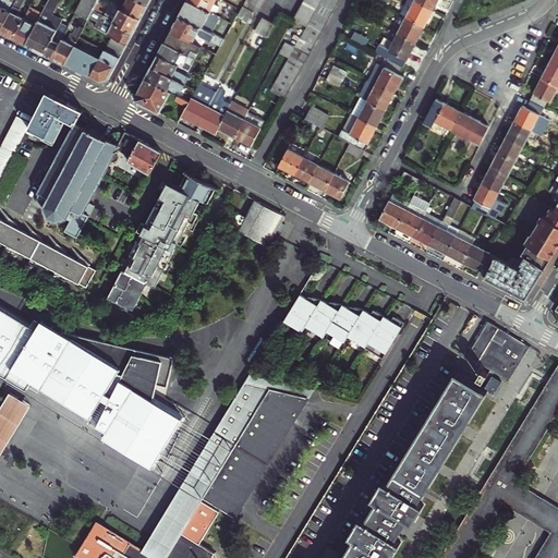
[(1,0),(0,3),(0,29),(1,31),(13,9),(9,7),(12,1),(10,0),(1,0)]
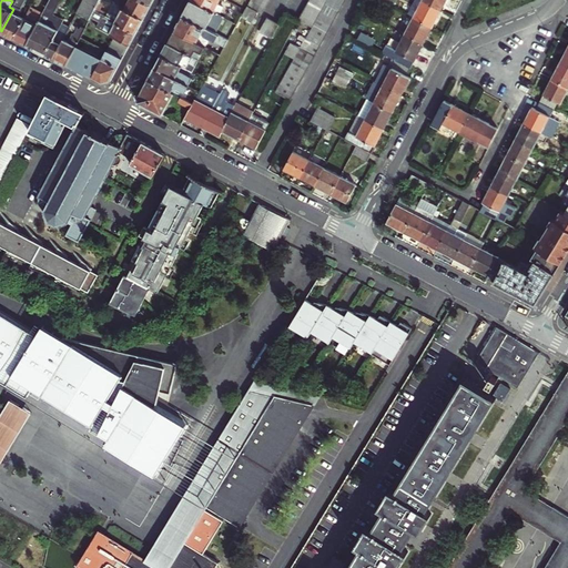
[(17,0),(13,9),(1,31),(10,36),(16,38),(26,19),(19,14),(26,0),(17,0)]
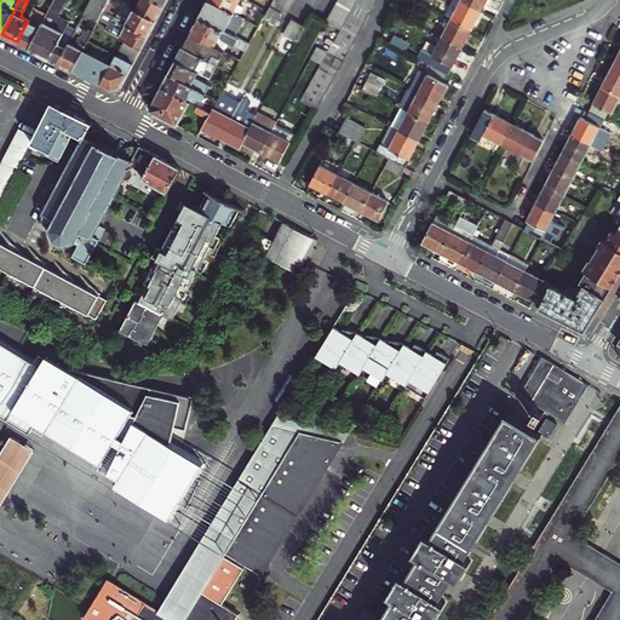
[(103,10),(108,0),(91,0),(85,13),(98,21),(101,16),(103,10)]
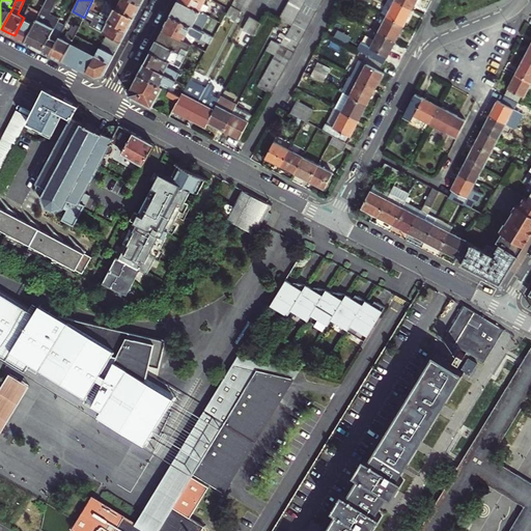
[(98,0),(92,0),(88,8),(92,10),(98,0)]
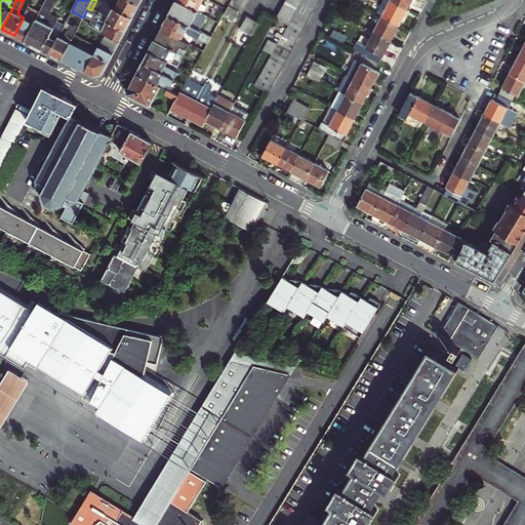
[(131,0),(117,0),(119,1),(116,7),(133,16),(137,9),(139,4),(131,0)]
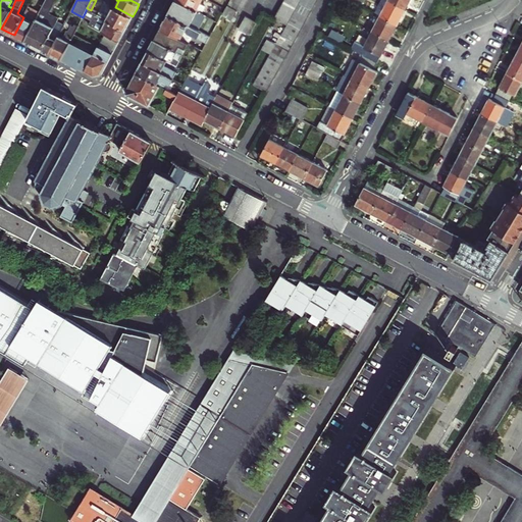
[(197,11),(175,0),(172,6),(168,14),(189,25),(197,11)]
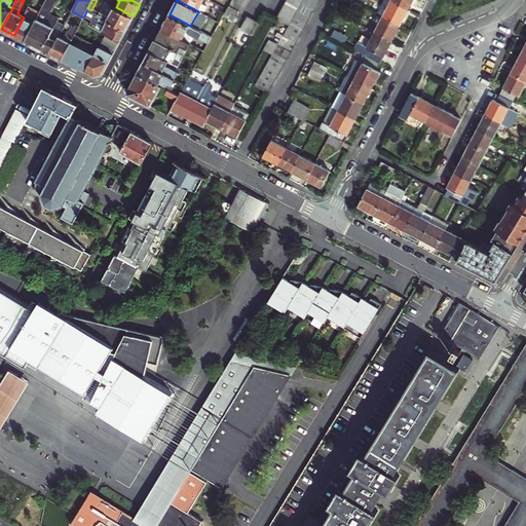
[(177,0),(198,11),(201,13),(202,10),(199,8),(201,3),(202,0),(177,0)]
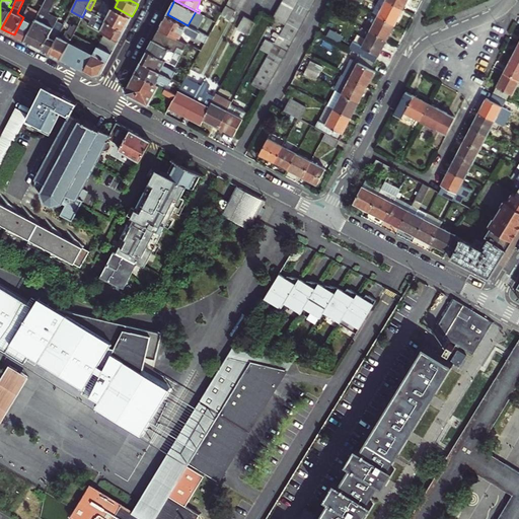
[(228,0),(226,5),(227,6),(236,11),(239,12),(242,7),(246,0),(228,0)]
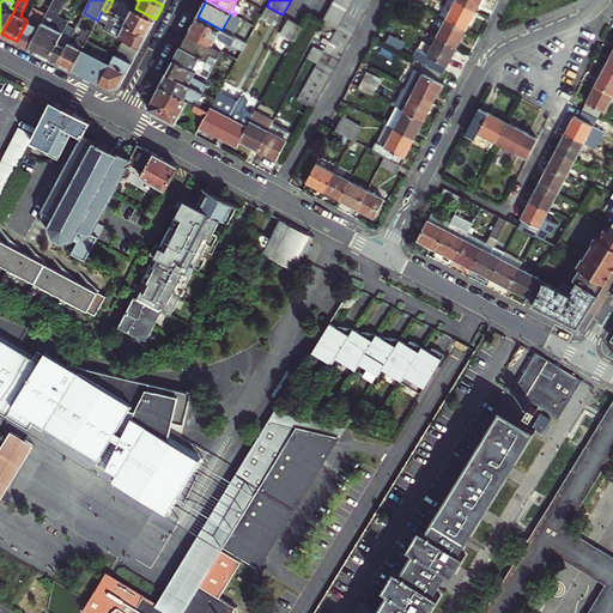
[(333,0),(331,7),(326,14),(322,22),(331,26),(319,49),(325,52),(321,60),(319,64),(316,67),(311,76),(308,84),(303,91),(298,99),(314,108),(319,99),(323,92),(328,84),(332,77),(337,68),(340,61),(346,49),(351,42),(354,35),(358,28),(363,20),(366,13),(370,6),(374,0),(333,0)]
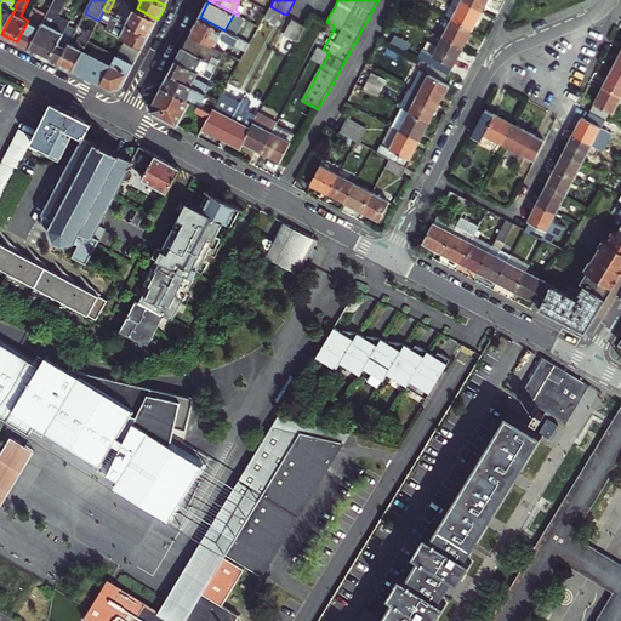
[(453,0),(445,15),(453,18),(473,29),(478,21),(483,11),(462,0),(461,0),(453,0)]
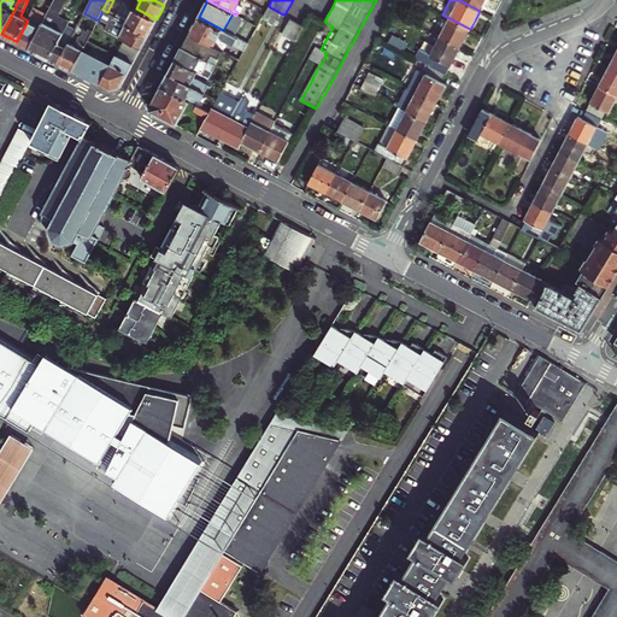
[(485,0),(459,0),(480,11),(485,0)]
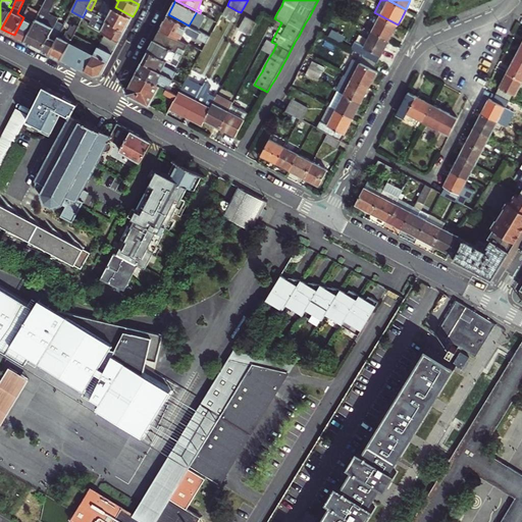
[(109,14),(107,19),(125,30),(129,21),(133,16),(115,7),(104,2),(100,10),(109,14)]
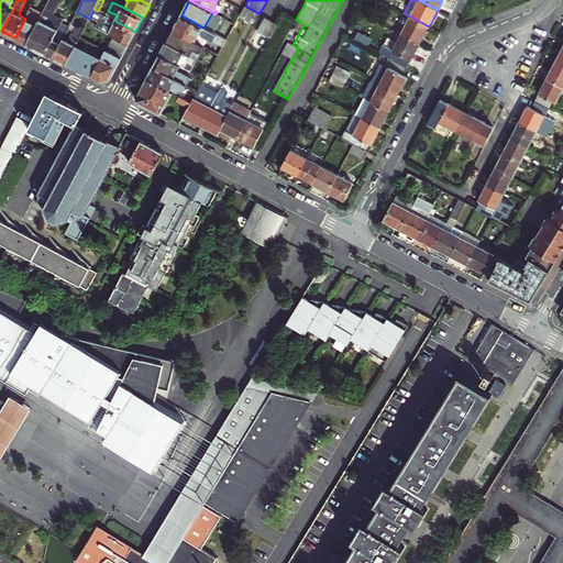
[(33,3),(25,19),(15,37),(21,41),(28,44),(39,22),(34,20),(37,14),(39,15),(43,8),(36,4),(33,3)]
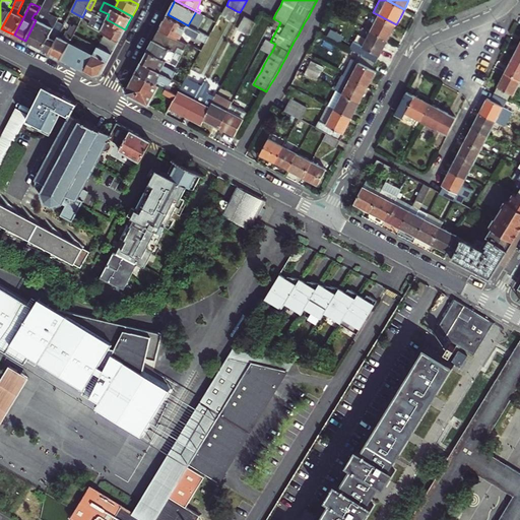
[(49,8),(44,5),(42,8),(41,11),(43,12),(41,16),(46,18),(47,15),(45,15),(49,8)]
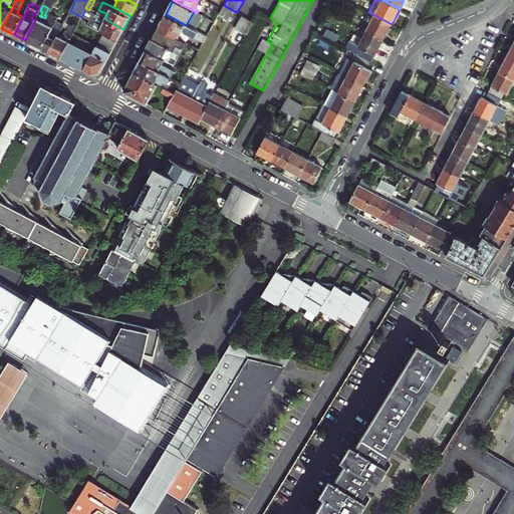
[(234,11),(225,6),(220,15),(229,19),(234,11)]
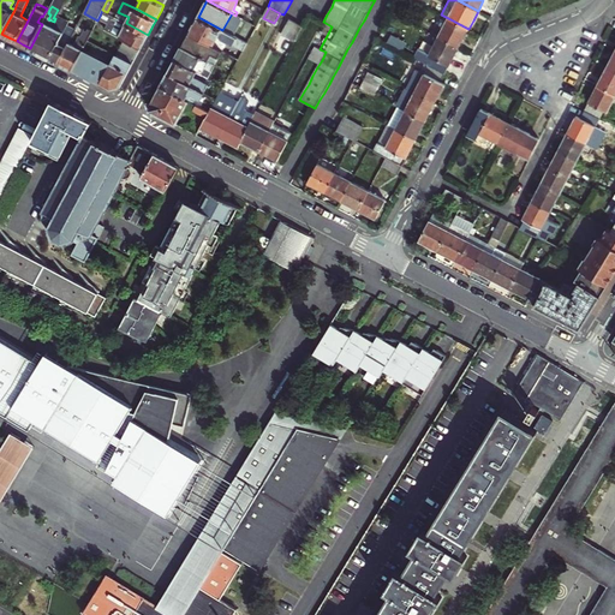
[(42,24),(48,13),(49,10),(47,9),(42,17),(41,16),(37,22),(42,24)]
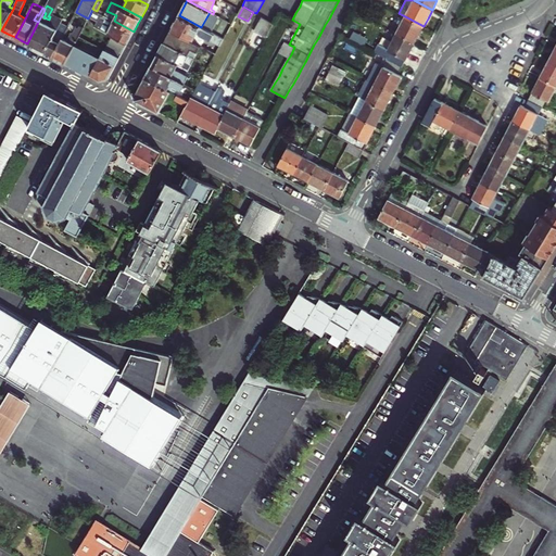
[(134,32),(114,21),(104,15),(97,11),(92,9),(90,14),(98,19),(98,17),(105,22),(102,29),(113,36),(127,43),(131,35),(134,32)]
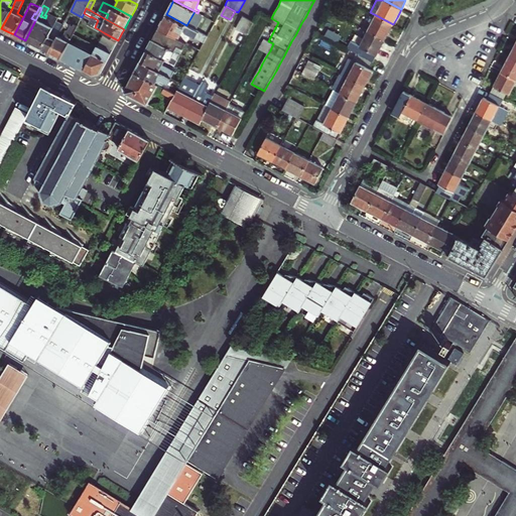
[(99,10),(97,14),(106,19),(108,14),(99,10)]
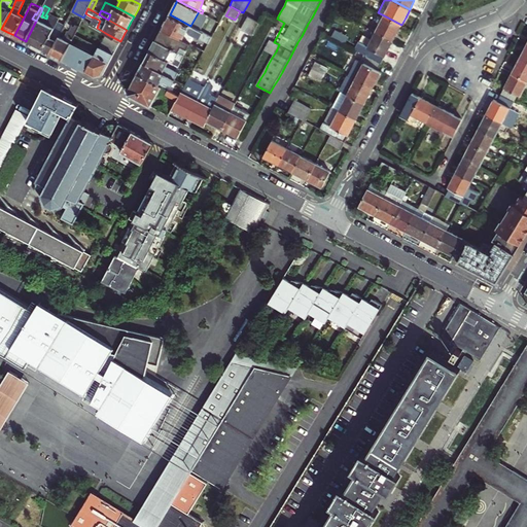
[(43,12),(41,11),(36,21),(26,41),(46,51),(50,54),(60,36),(64,28),(65,26),(47,15),(46,19),(41,16),(43,12)]
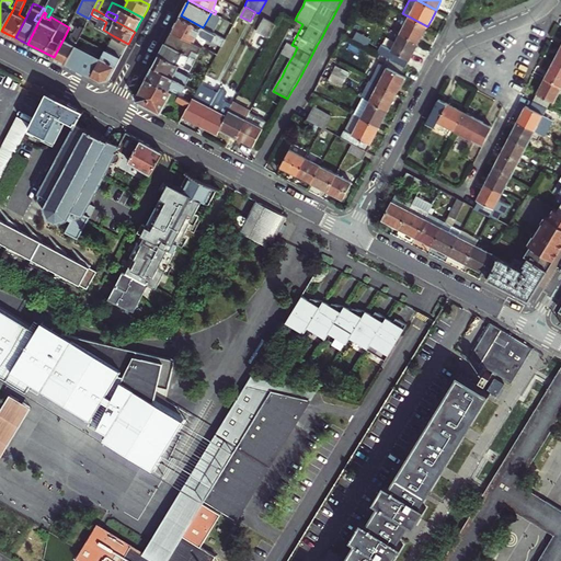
[(213,33),(221,18),(215,14),(212,12),(203,27),(213,33)]
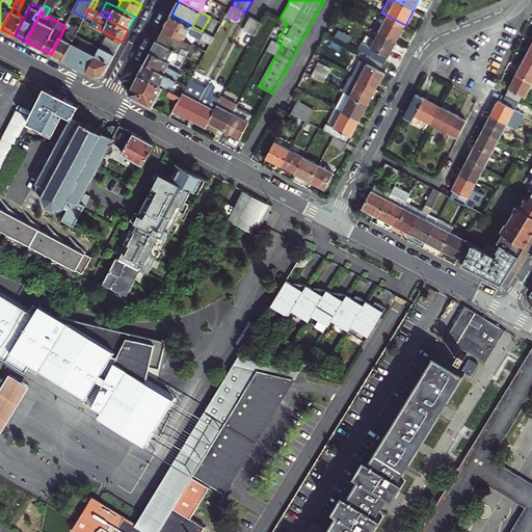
[(168,21),(164,28),(187,42),(192,44),(195,36),(204,42),(210,45),(213,37),(209,35),(202,31),(192,26),(171,15),(168,21)]
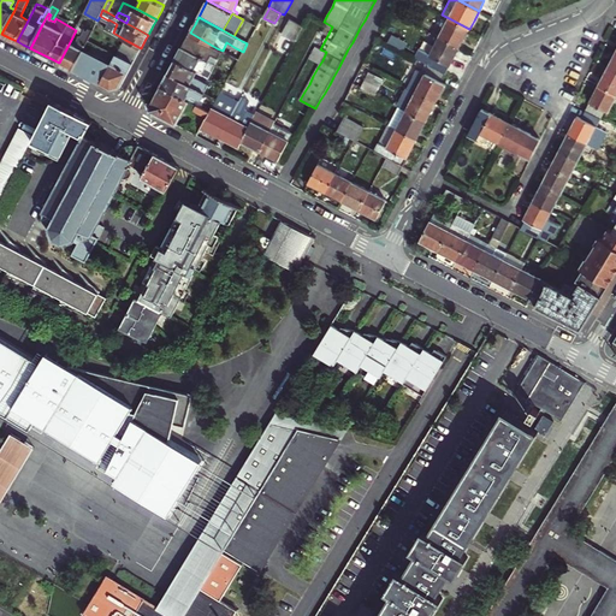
[(303,27),(290,18),(282,34),(295,42),(303,27)]
